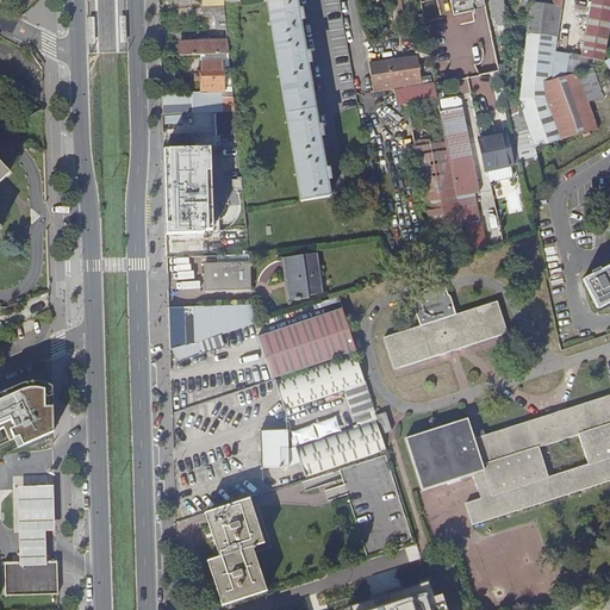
[(217,16),(226,14),(225,1),(224,0),(216,0),(217,5),(205,6),(170,7),(172,17),(217,16)]
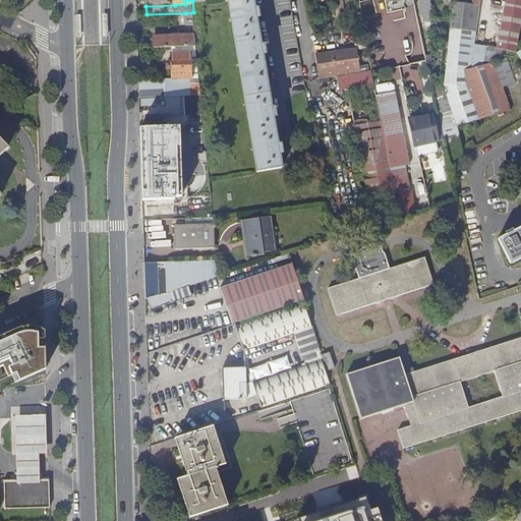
[(257,7),(255,8),(253,0),(228,0),(257,171),(282,167),(280,152),(282,152),(281,143),(278,145),(273,116),(276,115),(275,107),(272,108),(263,53),(266,53),(264,44),(262,44),(256,15),(258,15),(257,7)]
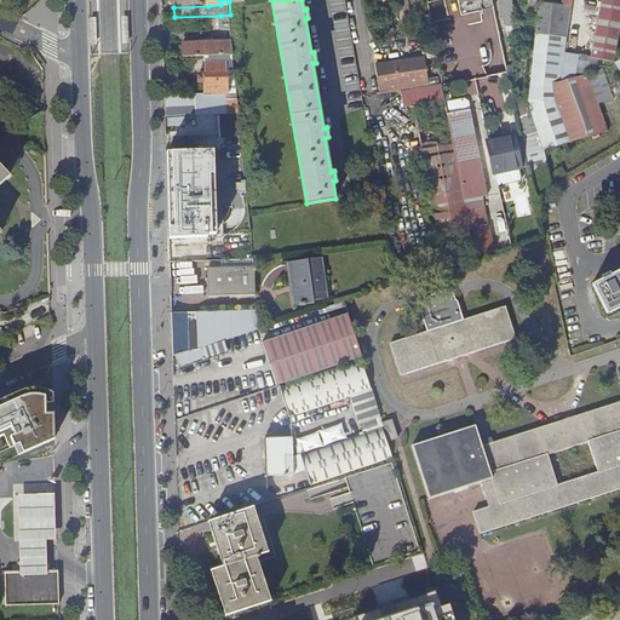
[(493,0),(458,0),(461,15),(480,10),(483,10),(495,7),(493,0)]
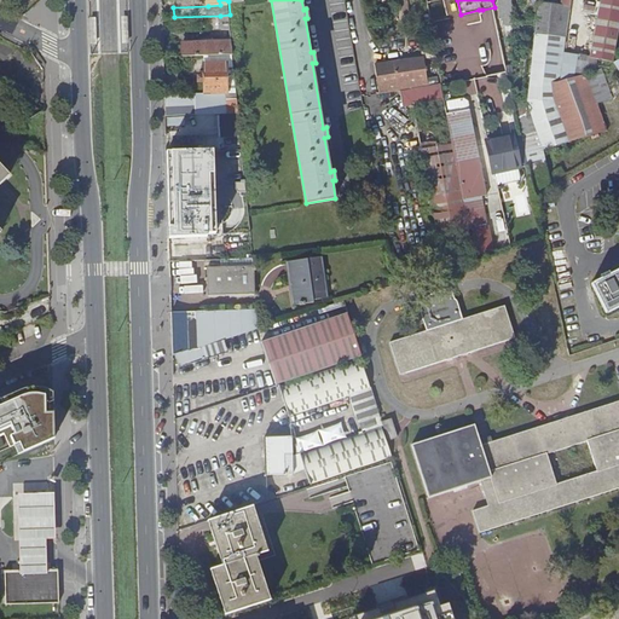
[(498,0),(499,17),(503,17),(504,24),(514,24),(513,0),(498,0)]
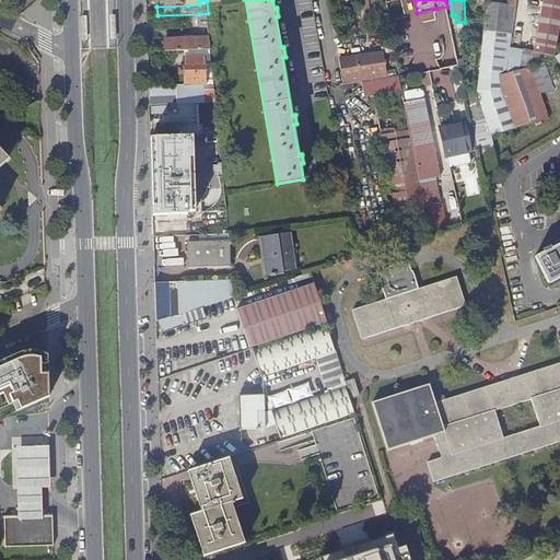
[(490,3),(483,47),(478,90),(481,98),(480,100),(492,133),(548,118),(539,93),(553,88),(544,63),(531,70),(531,67),(505,74),(506,71),(517,0),(510,0),(510,4),(490,3)]
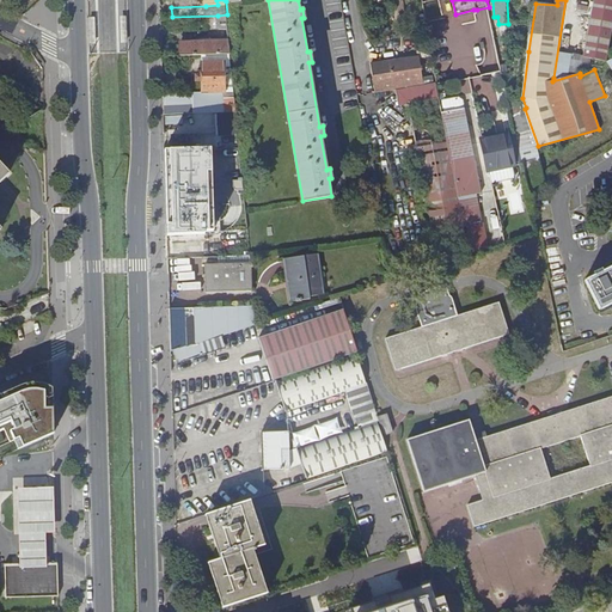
[(611,0),(593,0),(583,56),(605,60),(611,22),(611,0)]
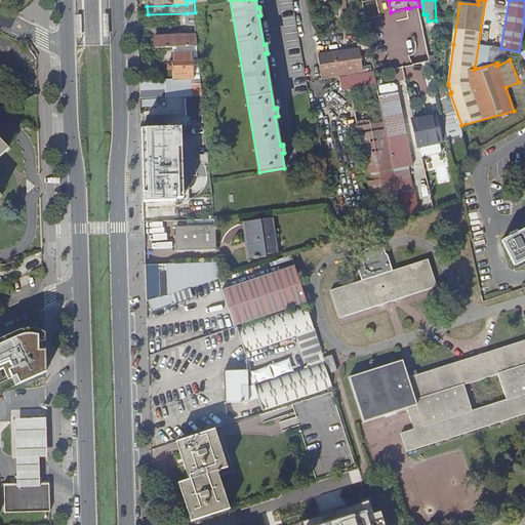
[(197,32),(195,12),(187,13),(189,25),(183,25),(184,33),(197,32)]
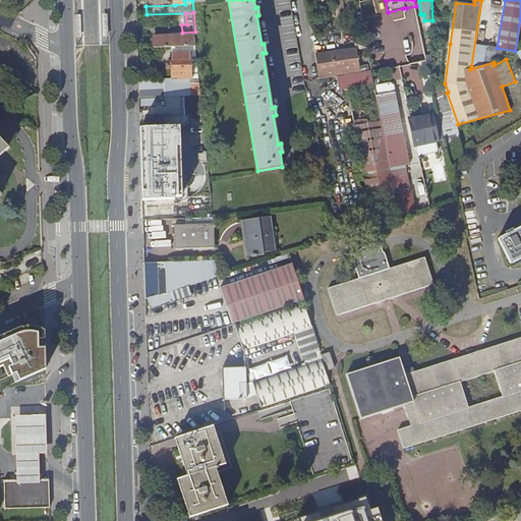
[(74,14),(74,37),(82,37),(81,14),(74,14)]
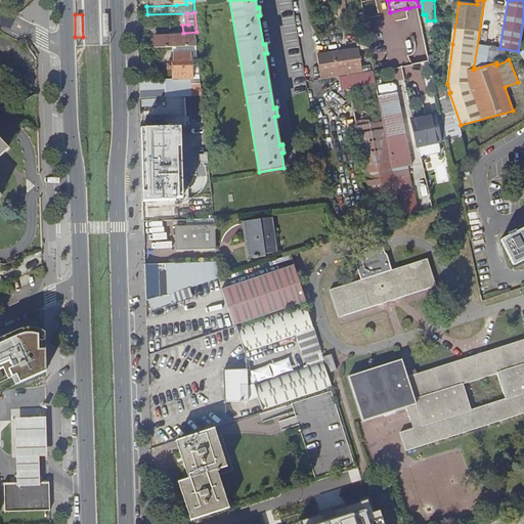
[(153,47),(198,46),(197,34),(155,36),(156,39),(153,39),(153,47)]
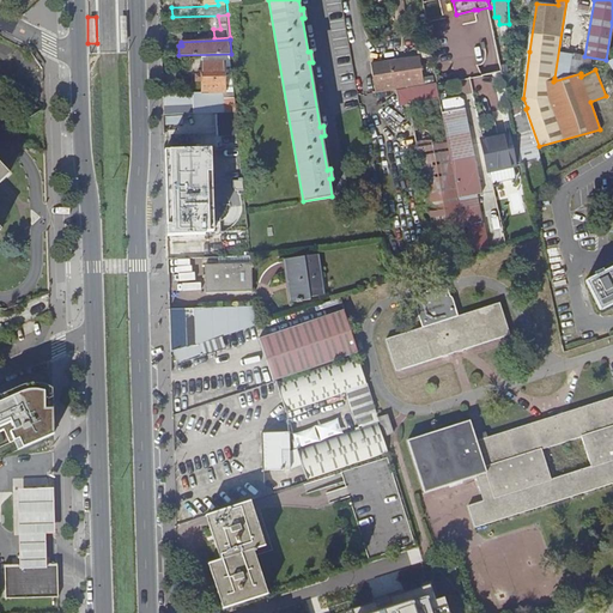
[(419,55),(434,53),(431,42),(418,44),(419,55)]
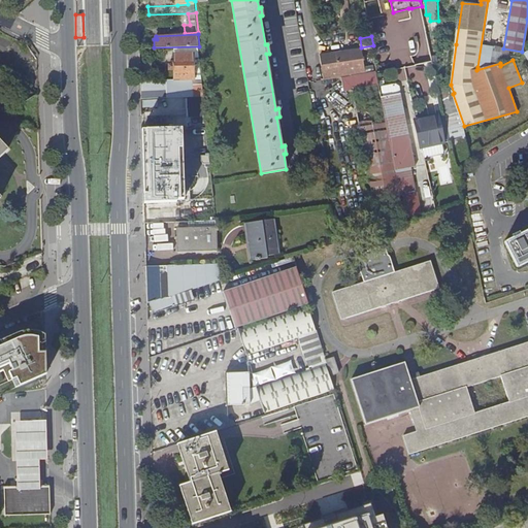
[(321,56),(324,78),(366,72),(362,48),(321,56)]
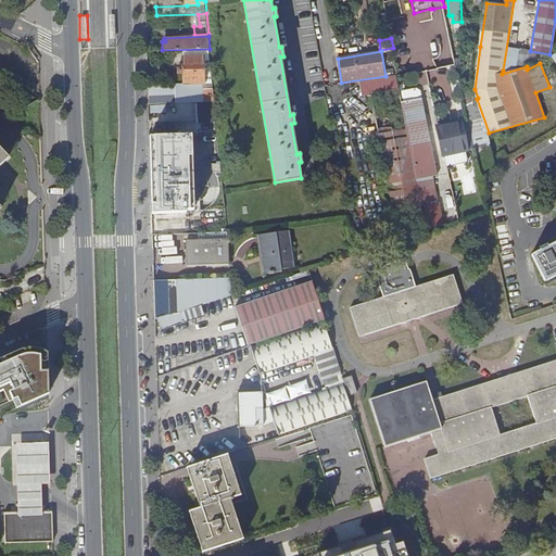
[(14,52),(7,67),(13,71),(21,55),(14,52)]
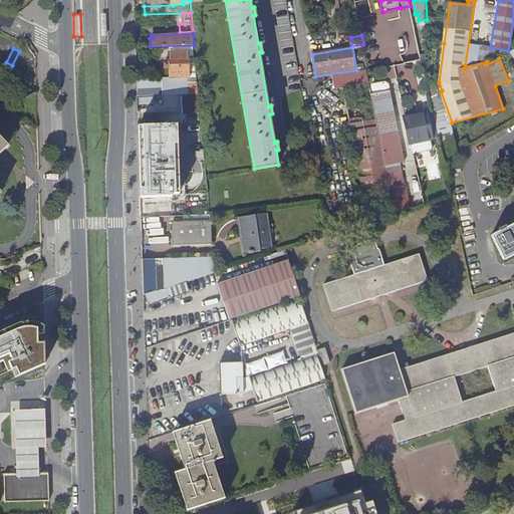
[(187,93),(199,93),(197,75),(189,75),(188,52),(170,52),(171,77),(163,77),(164,88),(138,89),(138,95),(139,95),(187,93)]
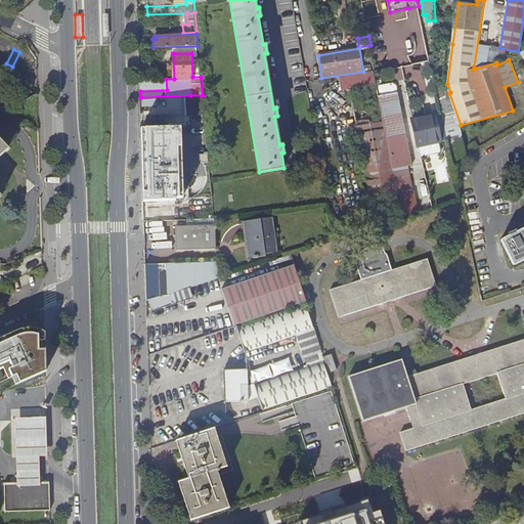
[(348,77),(372,204),(396,200),(374,72),(348,77)]
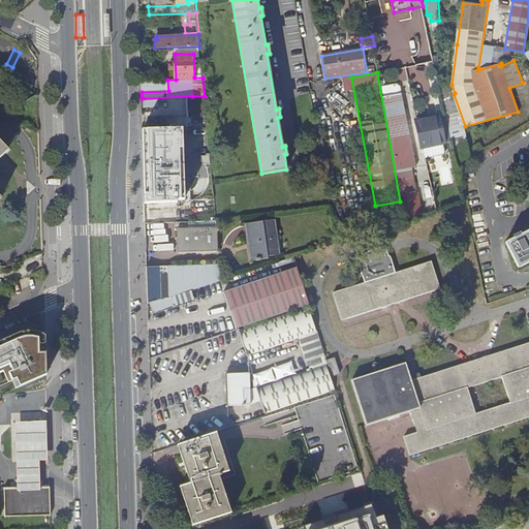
[(442,100),(450,95),(452,87),(440,89),(442,100)]
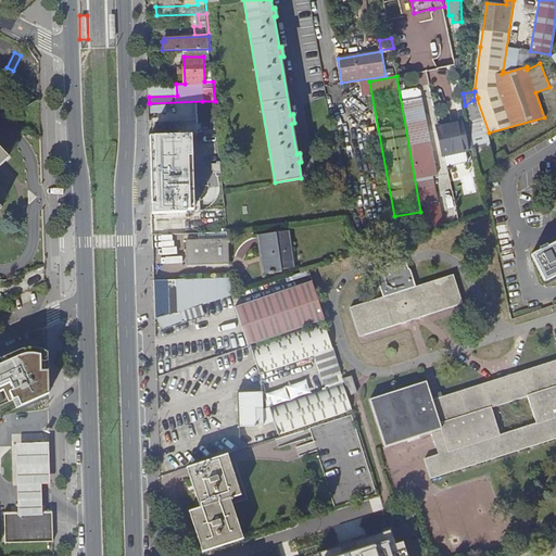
[(403,102),(422,207),(440,204),(433,177),(438,176),(422,99),(403,102)]
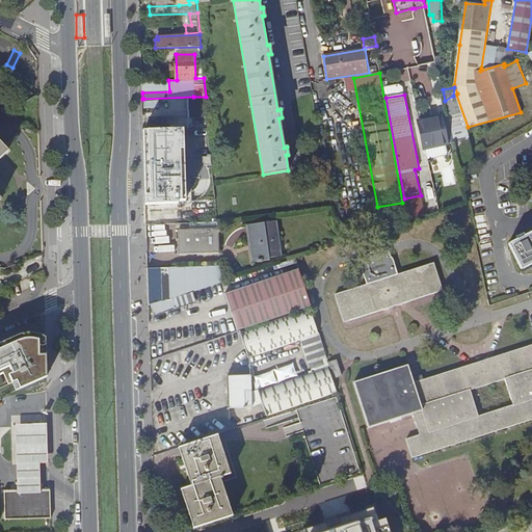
[(473,157),(468,127),(456,95),(453,96),(445,101),(459,165),(473,157)]
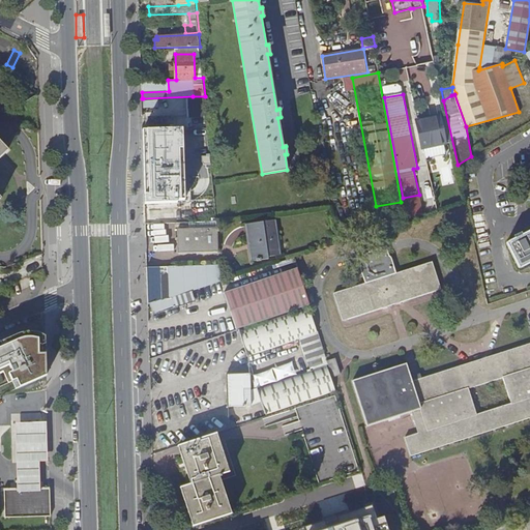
[(196,128),(208,128),(205,96),(193,96),(196,128)]
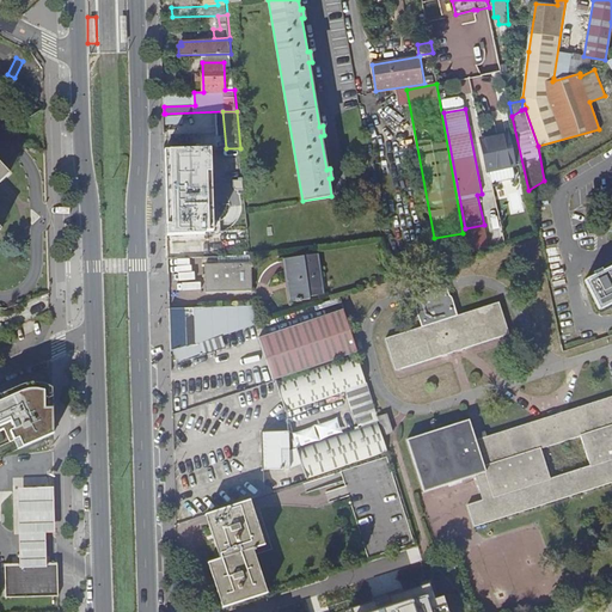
[(489,136),(496,169),(514,165),(507,133),(489,136)]
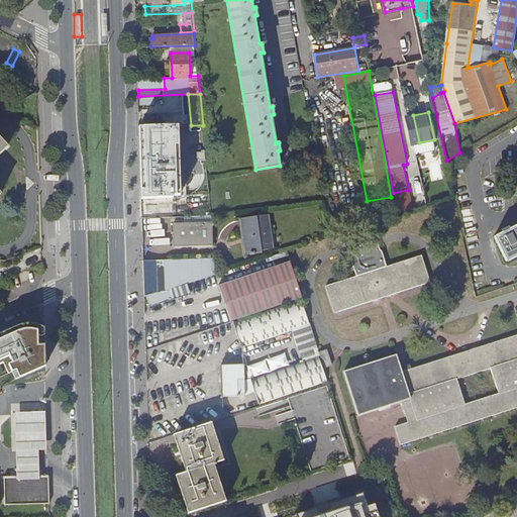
[(180,125),(140,127),(141,196),(182,195),(180,125)]
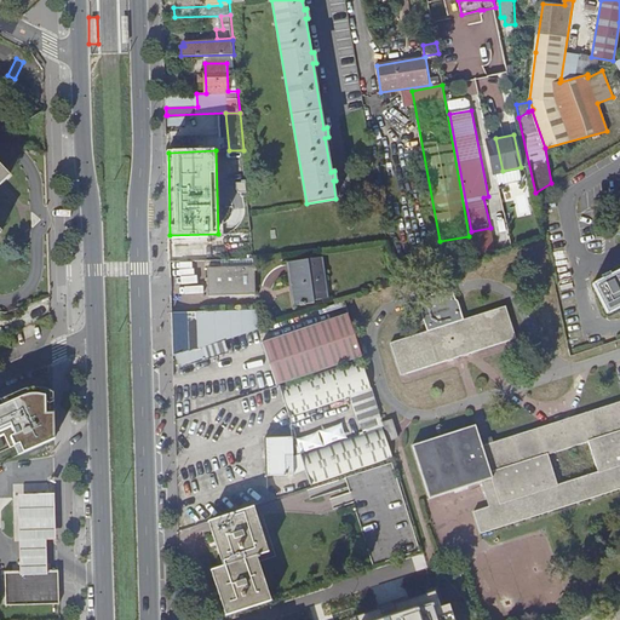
[(560,178),(568,173),(563,166),(555,171),(560,178)]
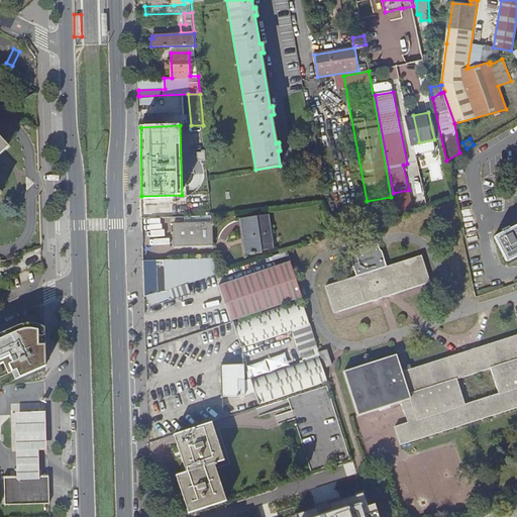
[(245,238),(248,254),(262,251),(262,250),(273,248),(270,233),(272,232),(269,214),(240,218),(243,239),(245,238)]
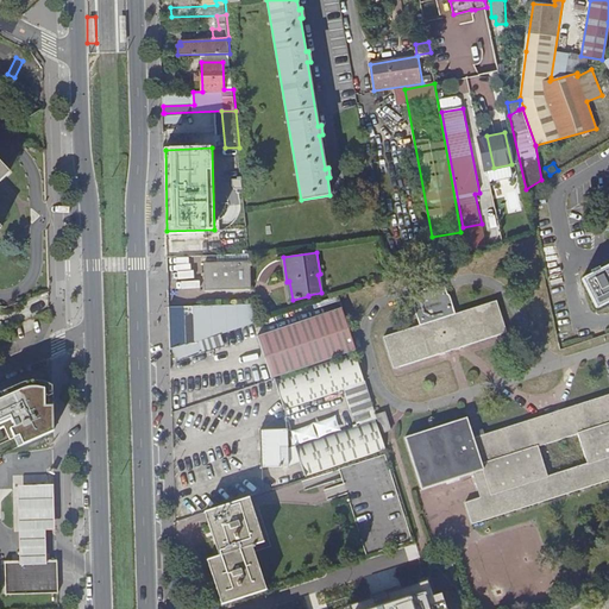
[(249,263),(206,264),(208,292),(251,290),(249,263)]
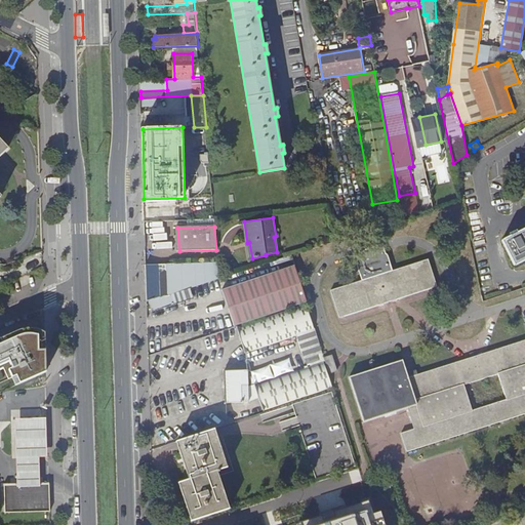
[(524,229),(519,232),(516,233),(514,235),(502,240),(515,265),(524,259),(524,229)]
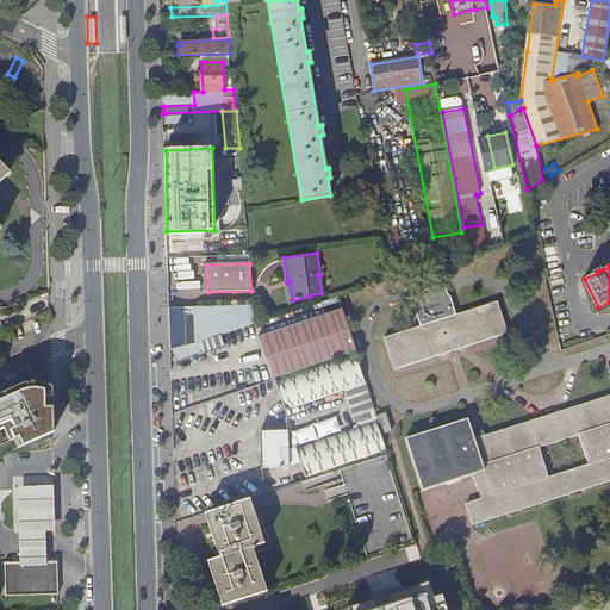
[(497,300),(385,337),(396,368),(508,330),(497,300)]
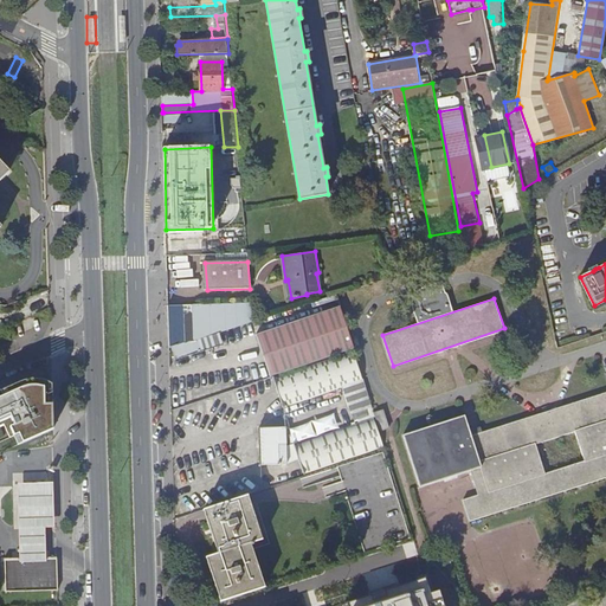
[(251,303),(193,305),(184,305),(185,343),(202,337),(252,322),(251,303)]
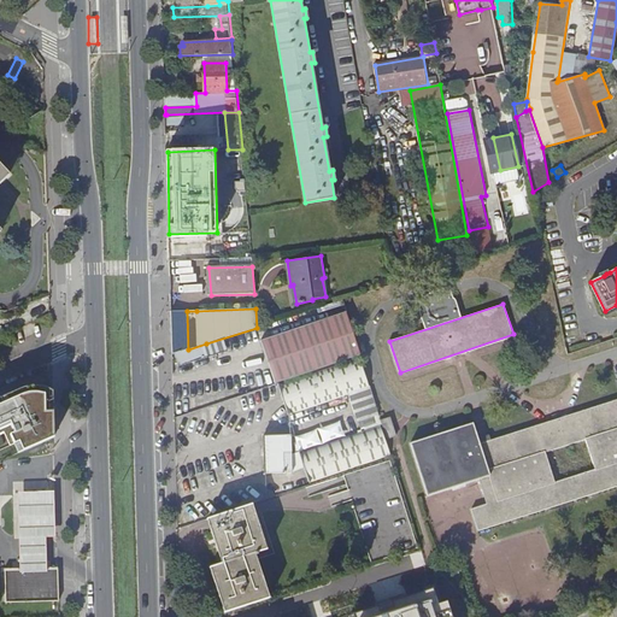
[(176,353),(188,350),(187,311),(177,311),(172,312),(174,354),(176,353)]
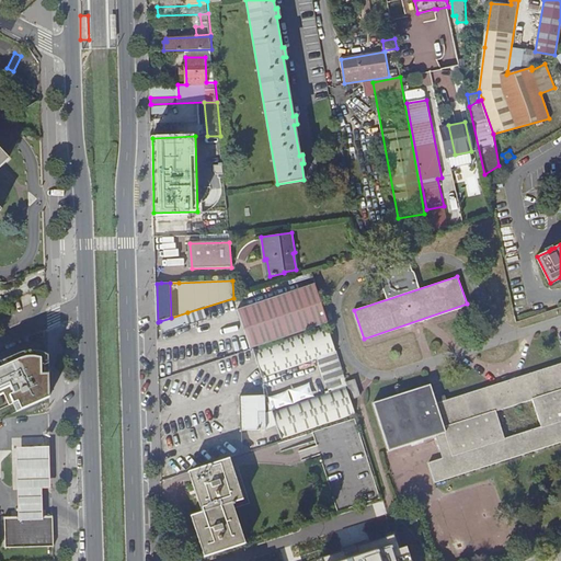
[(236,312),(247,347),(323,322),(312,287),(236,312)]
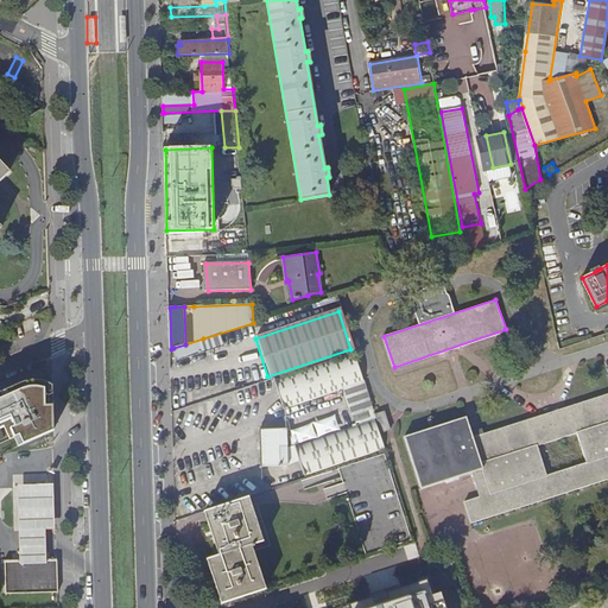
[(185,344),(173,348),(178,362),(190,358),(189,354),(207,348),(203,339),(185,344)]
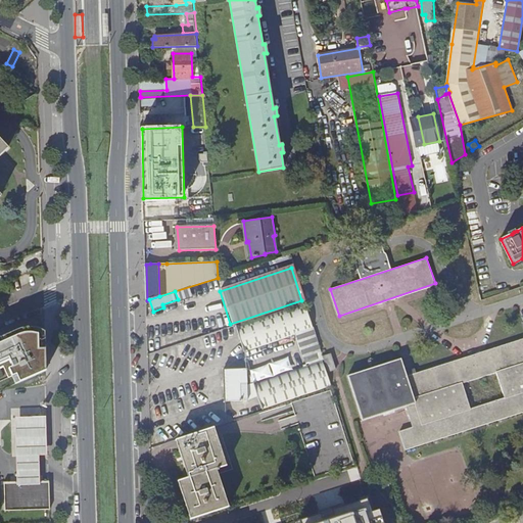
[(235,327),(243,352),(311,330),(302,304),(235,327)]
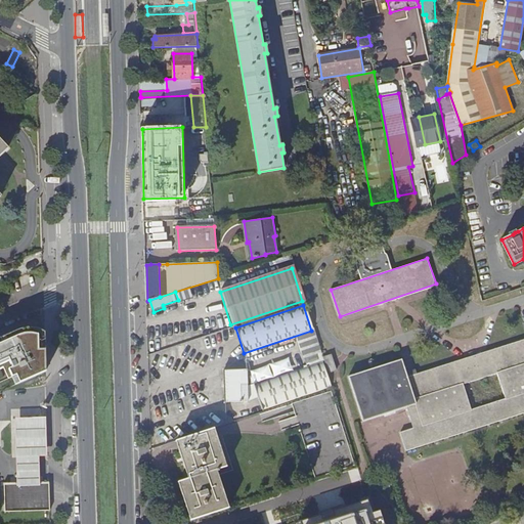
[(19,331),(0,339),(0,368),(5,367),(6,370),(5,372),(8,379),(12,378),(15,386),(46,372),(45,334),(41,332),(36,330),(33,329),(29,329),(24,330),(19,331)]
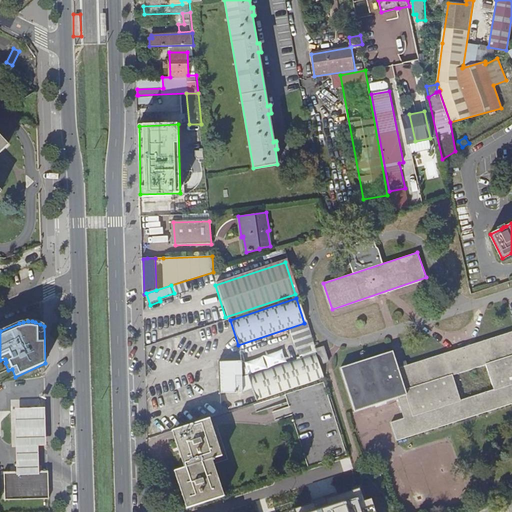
[(511,331),(399,368),(394,352),(342,369),(356,412),(399,398),(405,419),(393,423),(398,440),(511,403),(511,331)]
